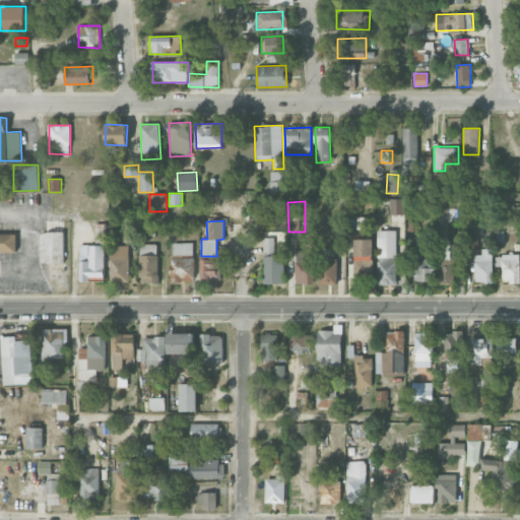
[(94,244),(105,245),(106,223),(95,223),(94,244)]
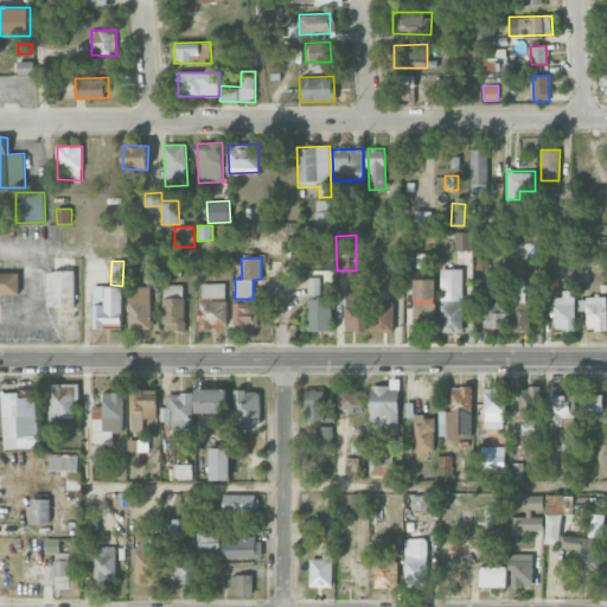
[(464,268),(441,268),(440,332),(462,332),(464,268)]
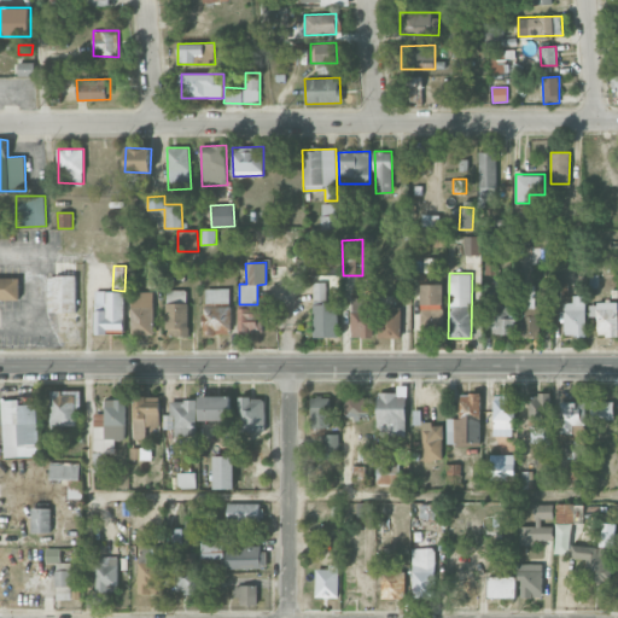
[(48,310),(76,310),(76,275),(48,277),(48,310)]
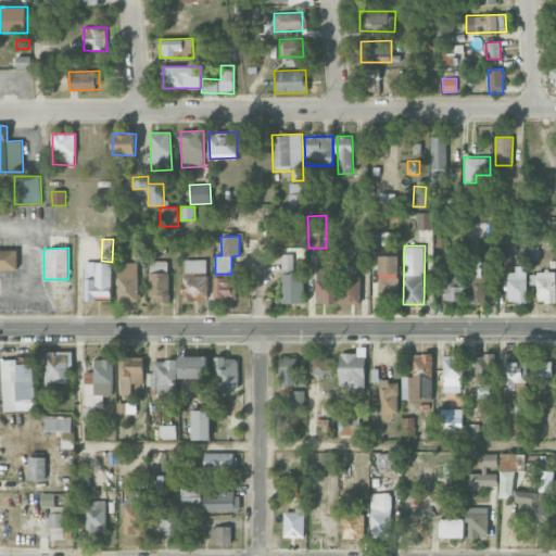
[(0,269),(17,269),(17,251),(0,251),(0,269)]
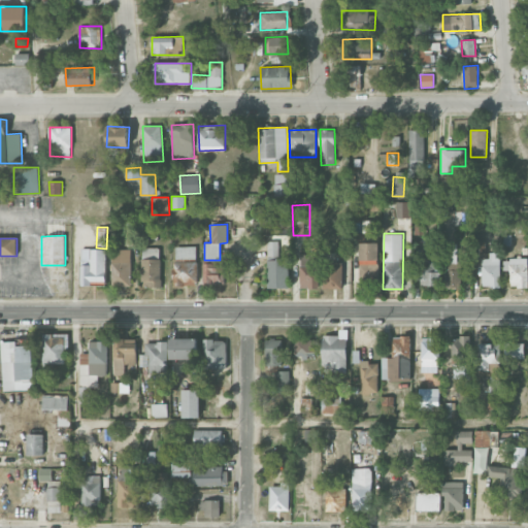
[(288,288),(289,258),(278,258),(278,241),(268,241),(267,288),(288,288)]
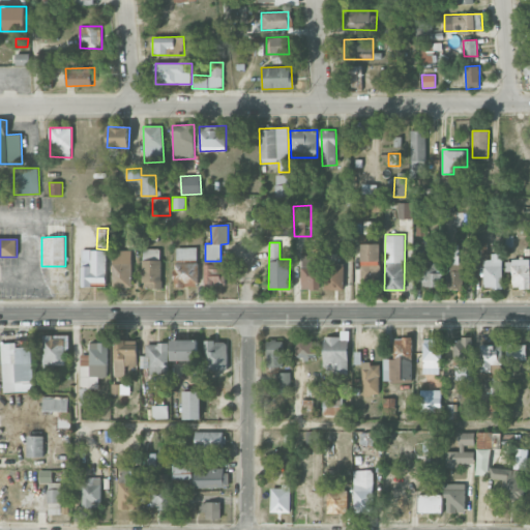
[(380,244),(361,243),(360,271),(371,271),(371,267),(380,267),(380,244)]
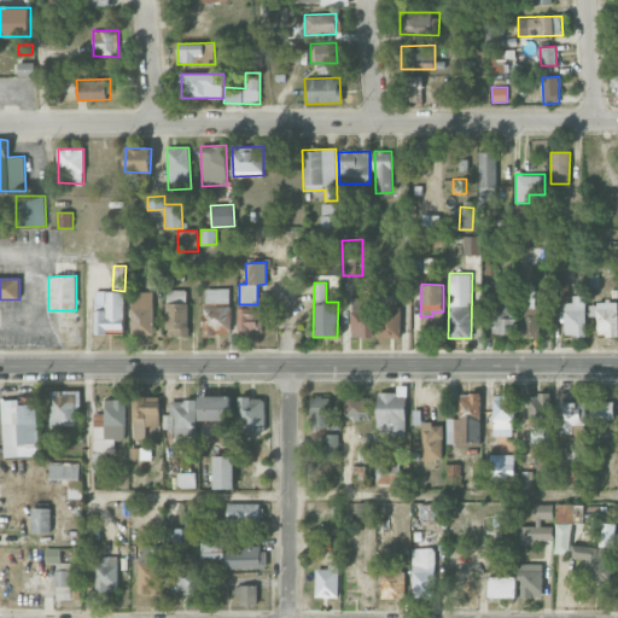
[(535,285),(525,285),(526,307),(535,307),(535,285)]
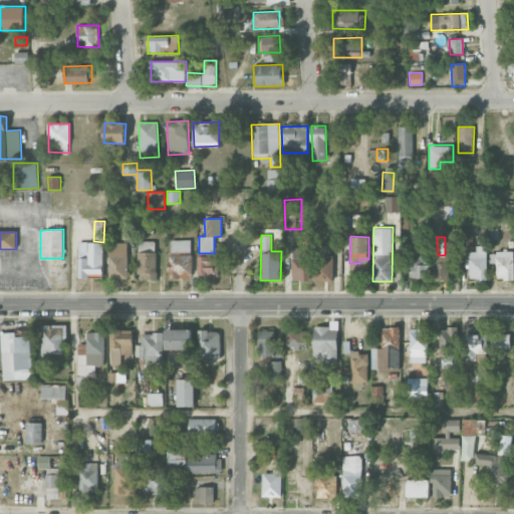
[(191,240),(169,240),(170,278),(192,277),(191,240)]
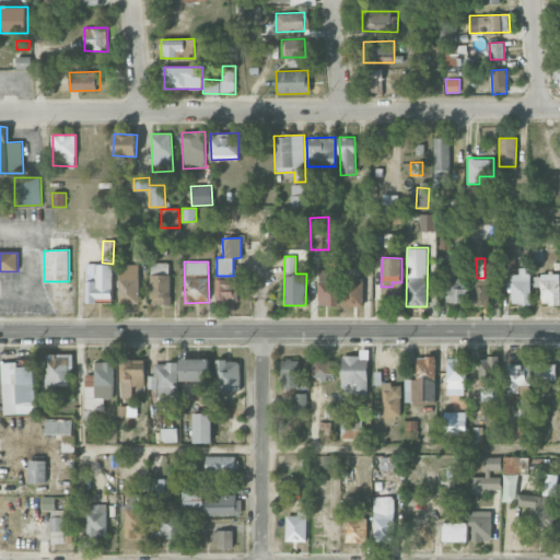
[(170,263),(149,263),(150,305),(171,304),(170,263)]
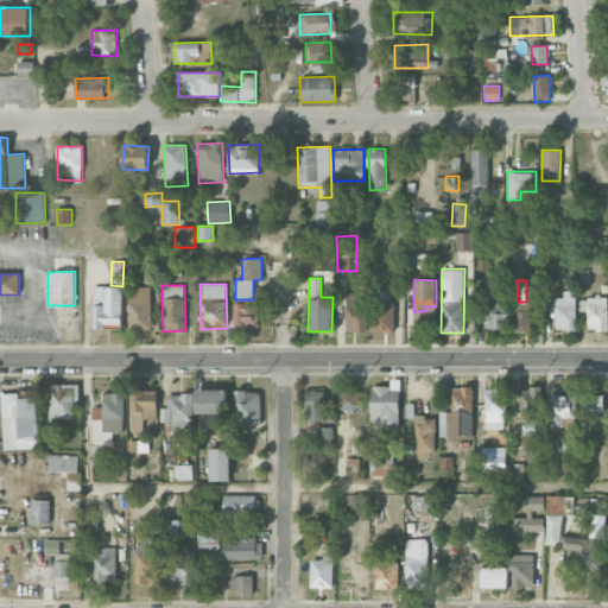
[(121,325),(122,286),(94,286),(93,329),(106,329),(106,325),(121,325)]
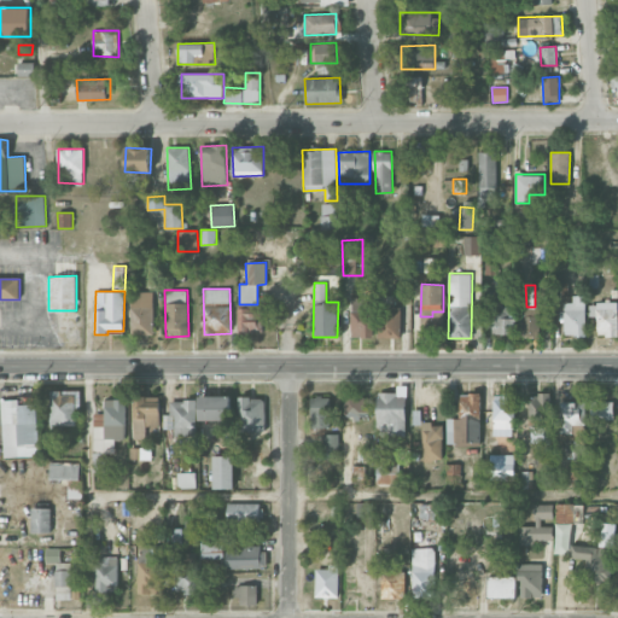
[(153,336),(155,292),(132,291),(130,336),(153,336)]
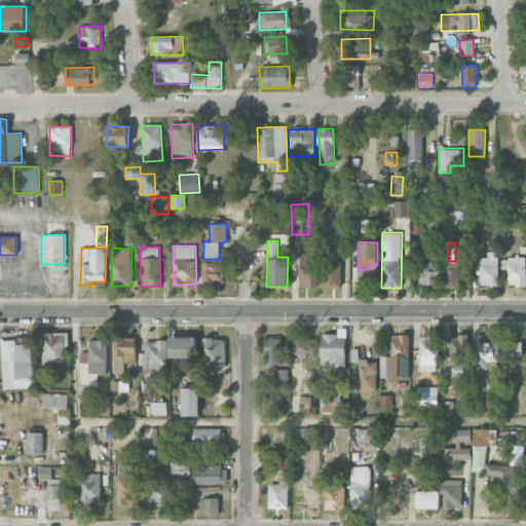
[(499,286),(498,251),(486,252),(486,257),(480,257),(481,287),(499,286)]
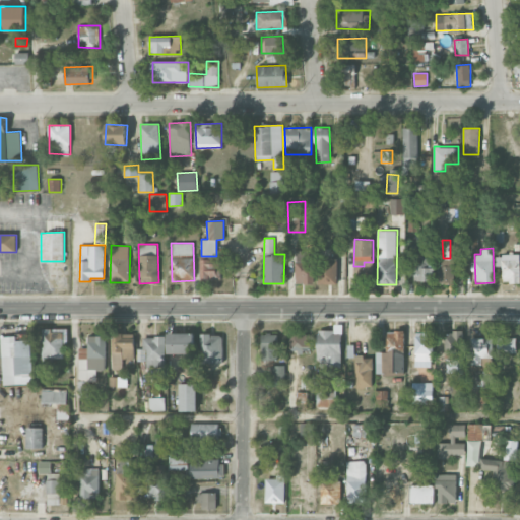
[(314,283),(314,250),(296,250),(296,283),(314,283)]
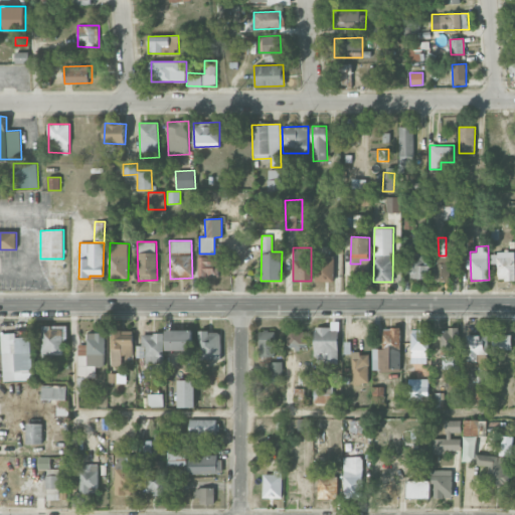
[(514,280),(514,258),(514,251),(491,252),(491,264),(497,264),(498,280),(514,280)]
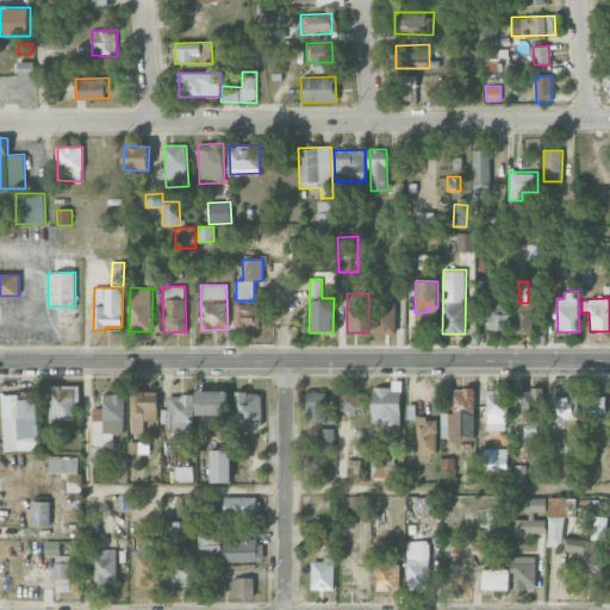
[(236,303),(235,329),(259,329),(260,304),(236,303)]
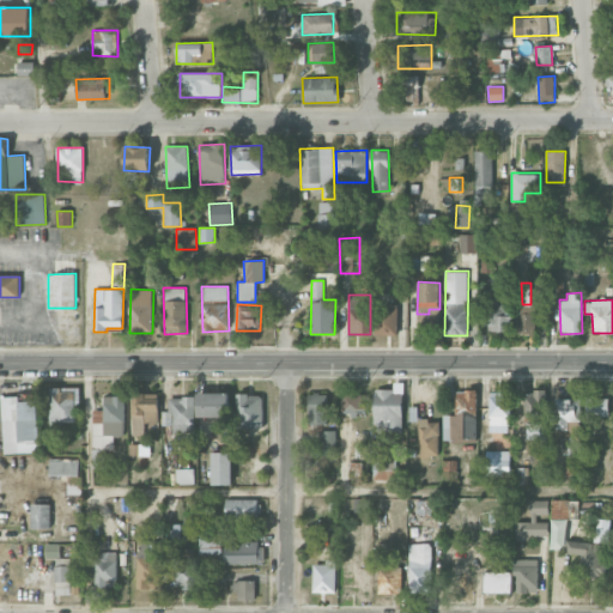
[(381,335),(398,335),(399,304),(376,304),(376,326),(381,326),(381,335)]
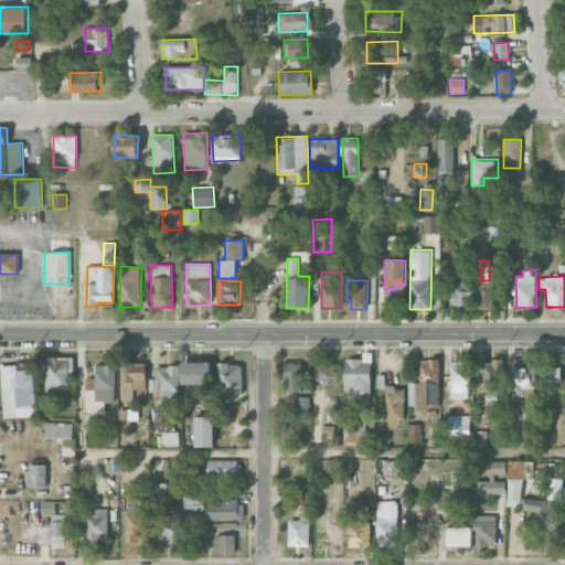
[(451,306),(470,306),(470,281),(450,281),(451,306)]
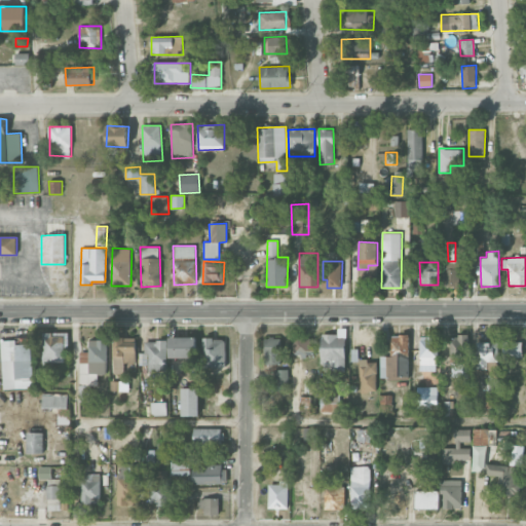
[(459,287),(459,269),(443,269),(443,287),(459,287)]
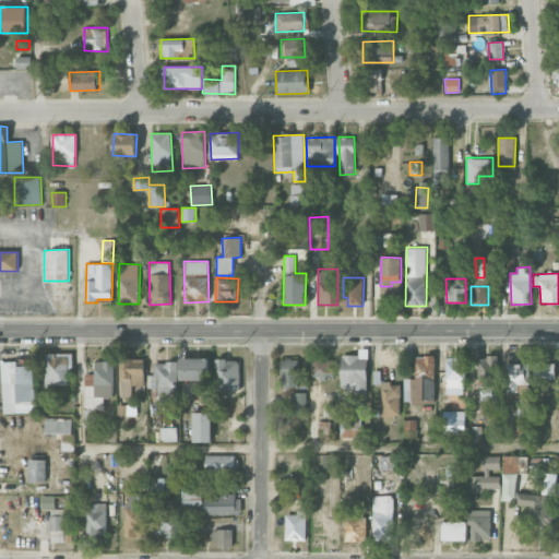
[(367,394),(368,348),(359,348),(359,355),(342,354),(341,393),(367,394)]
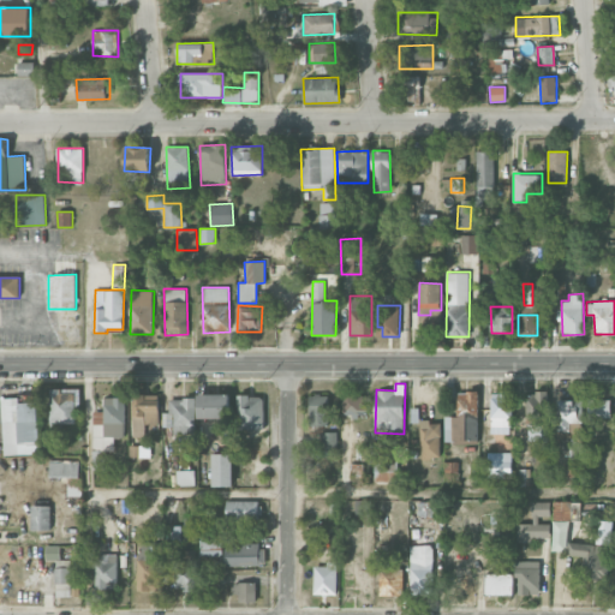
[(78,388),(51,389),(51,424),(78,424),(78,388)]
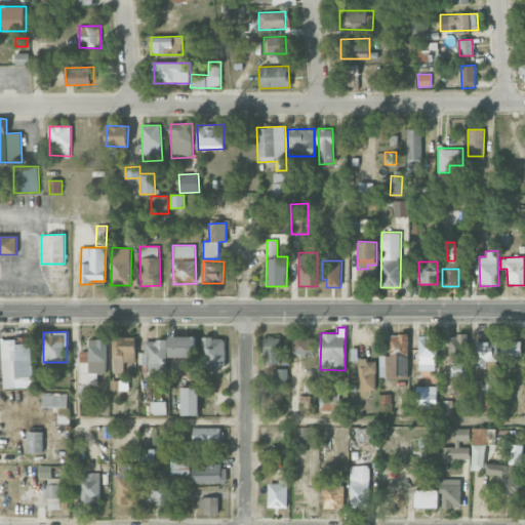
[(292,354),(312,355),(313,334),(293,334),(292,354)]
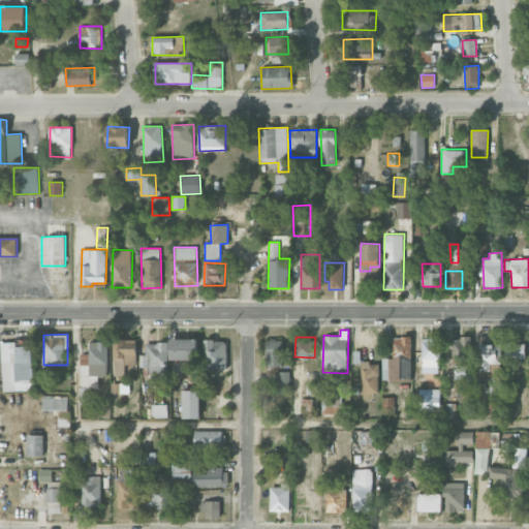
[(411,337),(393,337),(393,358),(382,359),(382,379),(411,379),(411,337)]
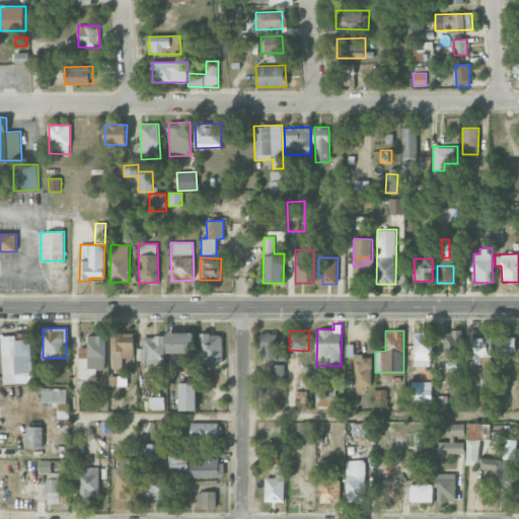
[(415,360),(433,360),(432,330),(414,330),(415,360)]
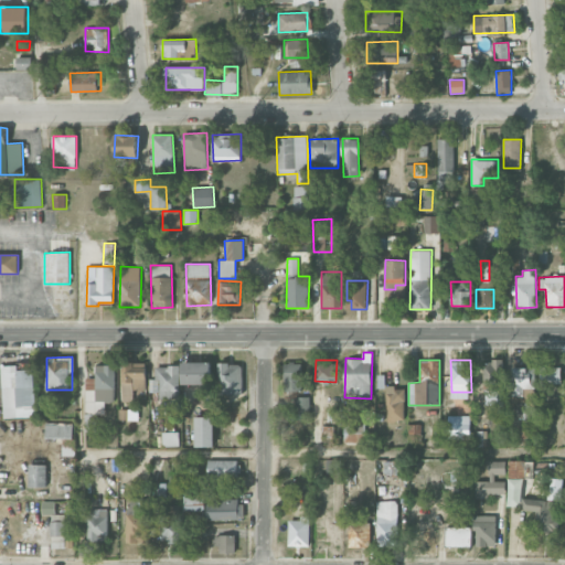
[(503,361),(484,360),(483,405),(503,405),(503,361)]
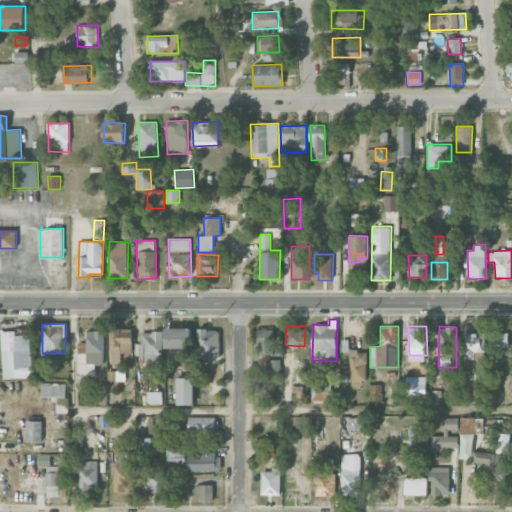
[(132,352),(133,329),(112,328),(111,364),(121,364),(121,352),(132,352)]
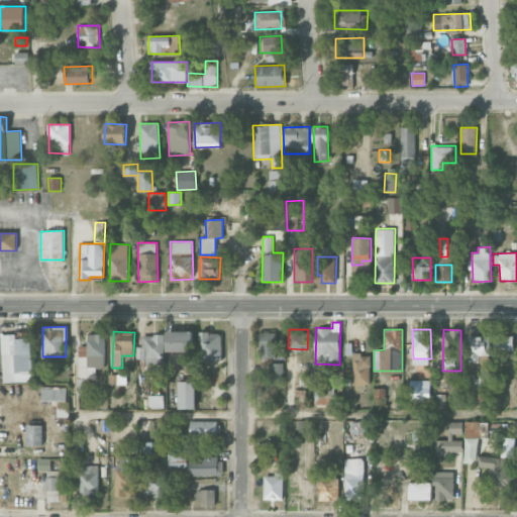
[(167,351),(193,351),(193,331),(167,331),(167,351)]
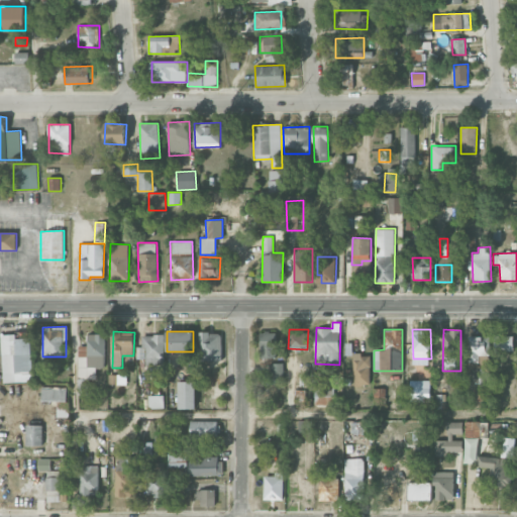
[(276,332),(261,331),(260,357),(276,357),(276,332)]
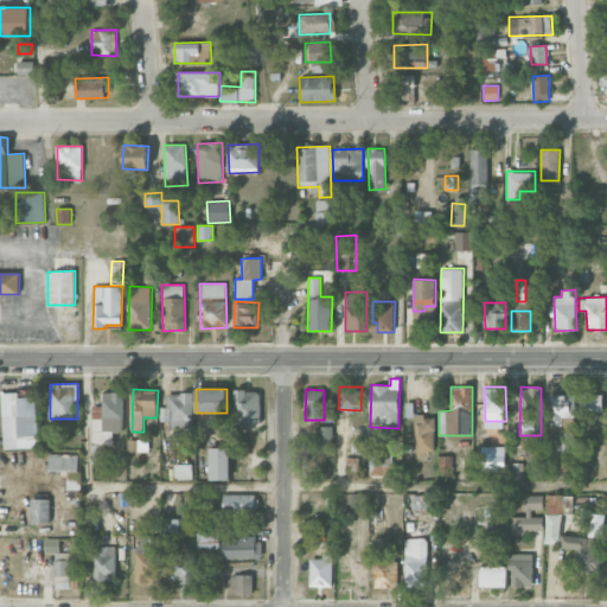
[(236,423),(261,423),(260,390),(235,390),(236,423)]
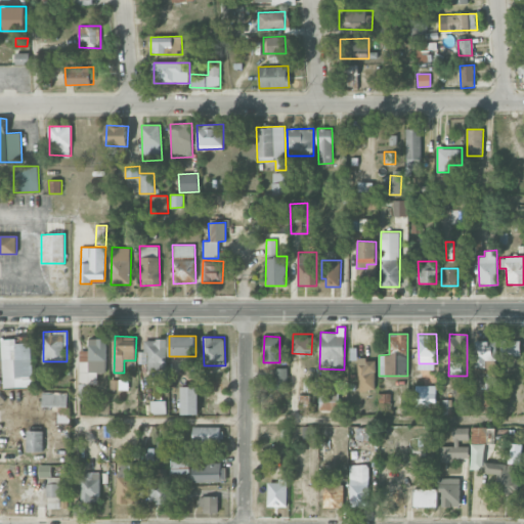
[(106,338),(88,338),(88,350),(80,350),(80,368),(85,368),(85,378),(87,378),(87,384),(97,384),(97,373),(106,373),(106,338)]
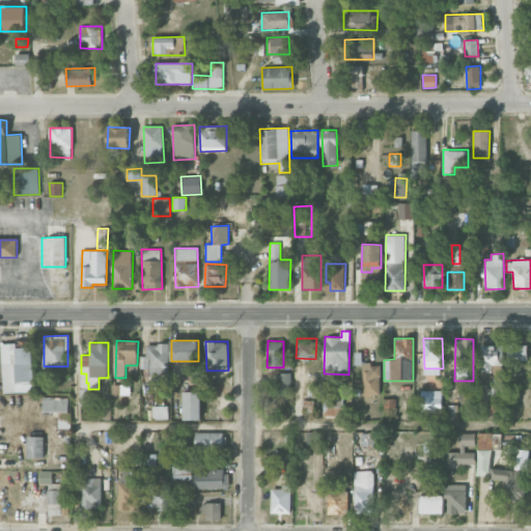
[(32,347),(16,347),(16,343),(2,343),(4,392),(34,392),(32,347)]
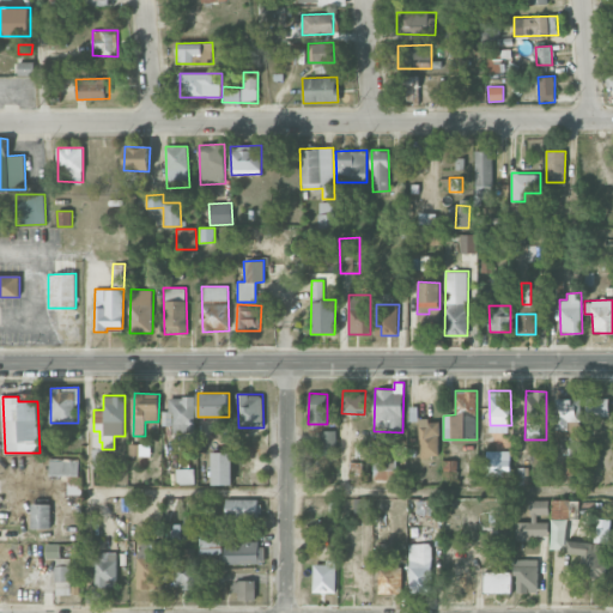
[(608,396),(586,398),(587,417),(610,417),(608,396)]
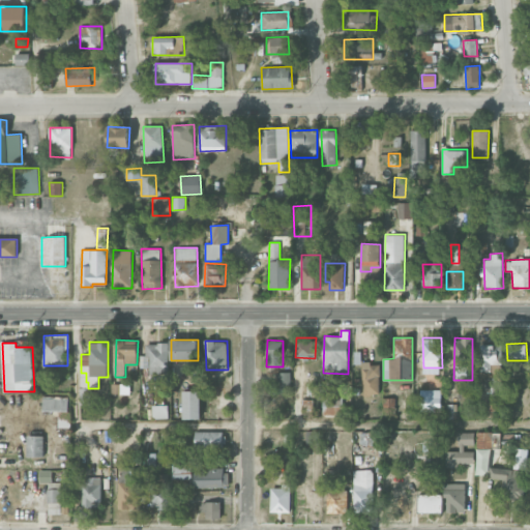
[(169,374),(168,344),(148,344),(148,374),(169,374)]
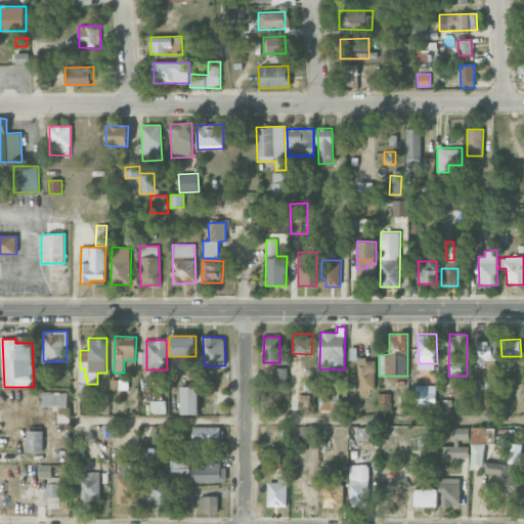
[(495,340),(475,341),(475,367),(485,367),(485,360),(495,359),(495,340)]
